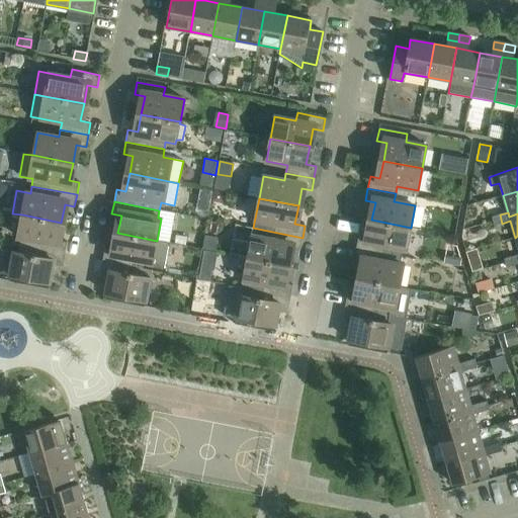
[(22,214),(17,238),(21,238),(19,245),(37,249),(65,254),(68,242),(58,240),(61,223),(22,214)]
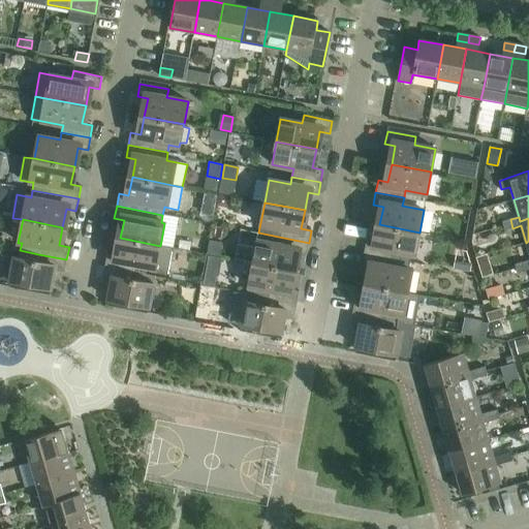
[(502,221),(503,226),(504,230),(512,228),(510,219),(502,221)]
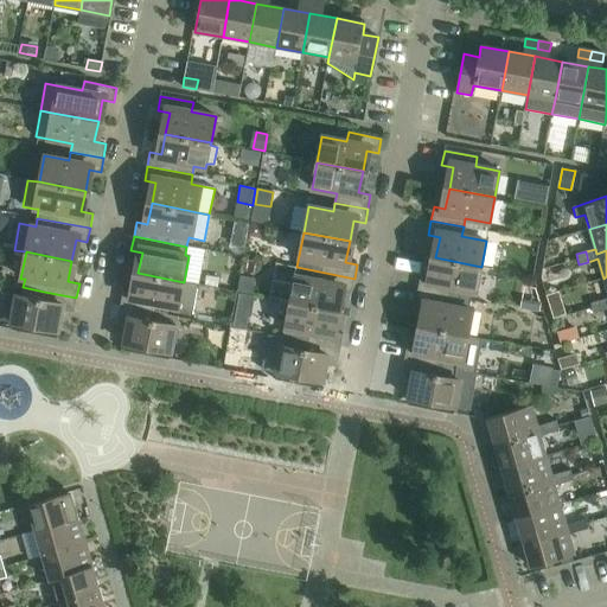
[(432,279),(420,276),(417,291),(471,301),(472,292),(477,293),(481,267),(435,257),(432,279)]
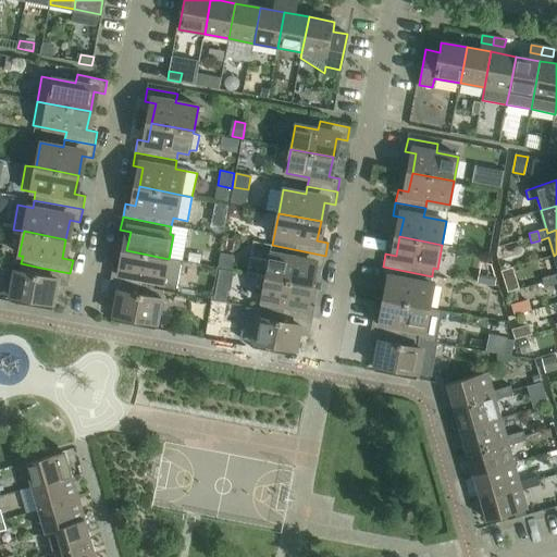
[(272,245),(267,277),(308,285),(312,265),(322,268),(325,256),(272,245)]
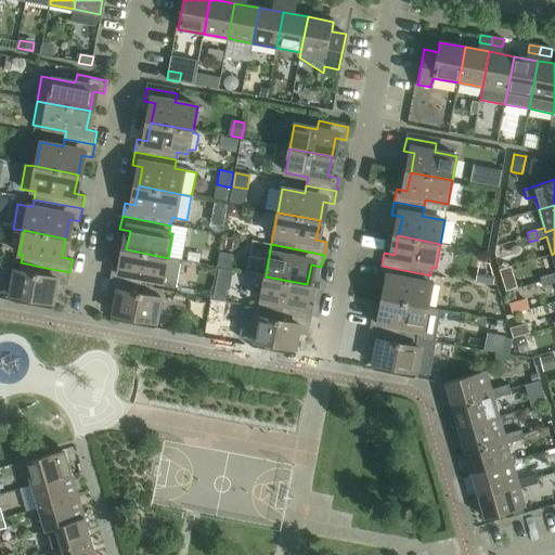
[(113,267),(110,280),(140,285),(141,278),(158,281),(157,285),(176,288),(181,260),(168,258),(126,249),(123,269),(113,267)]
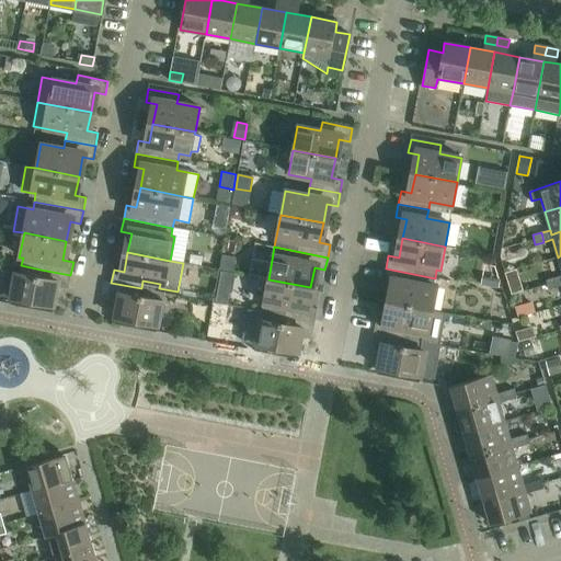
[(191,255),(189,264),(201,266),(203,258),(191,255)]
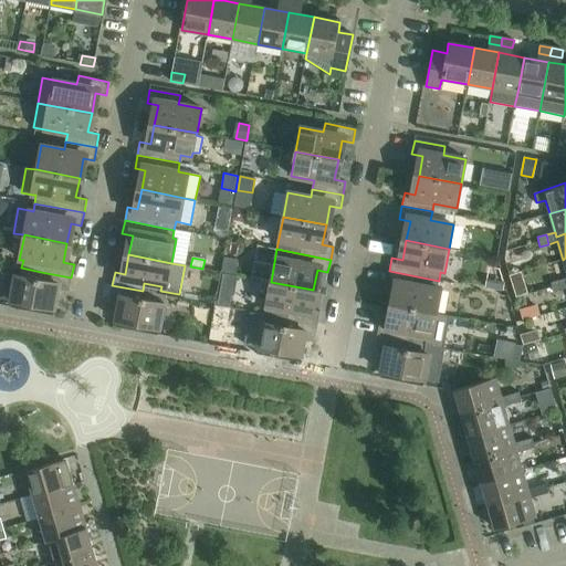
[(4,273),(0,299),(54,310),(58,289),(69,291),(71,278),(41,272),(21,268),(20,276),(4,273)]
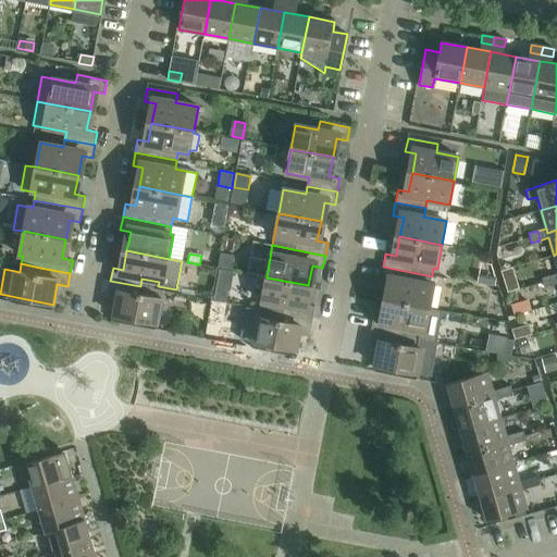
[(432,276),(383,267),(381,280),(391,282),(387,300),(430,309),(434,285),(430,284),(432,276)]
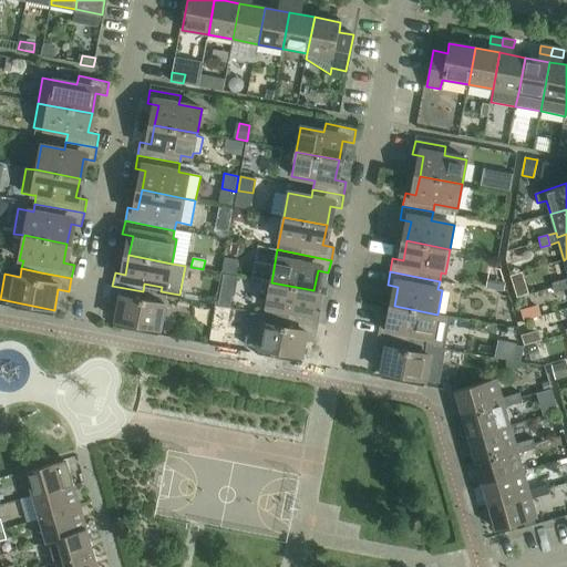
[(552,284),(554,292),(563,290),(560,281),(552,284)]
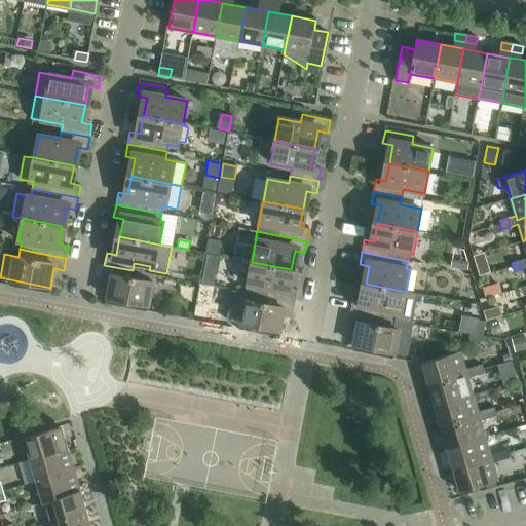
[(252,262),(247,285),(251,286),(250,293),(295,301),(298,290),(288,288),(291,269),(252,262)]
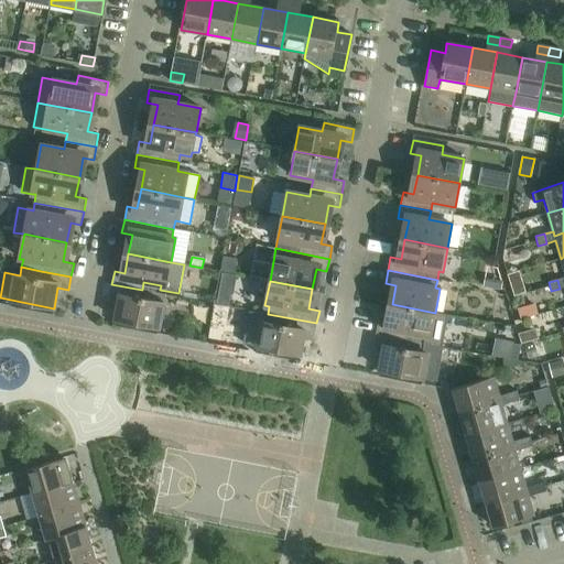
[(142,290),(111,284),(109,297),(120,300),(116,320),(159,328),(163,303),(140,299),(142,290)]
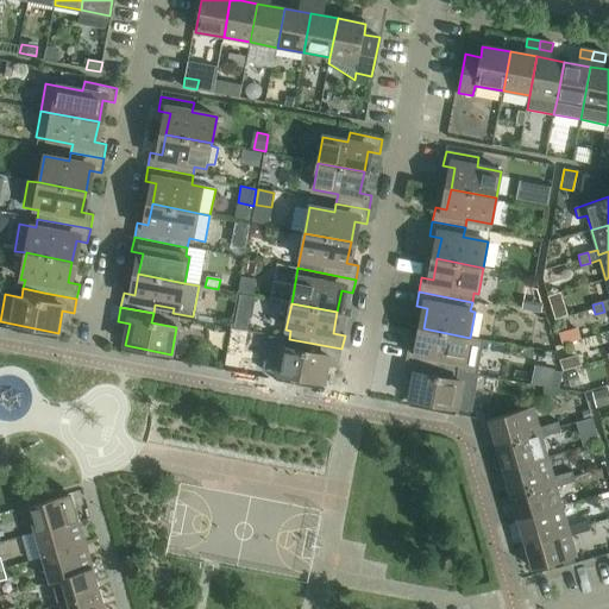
[(237,316),(234,328),(248,331),(249,319),(237,316)]
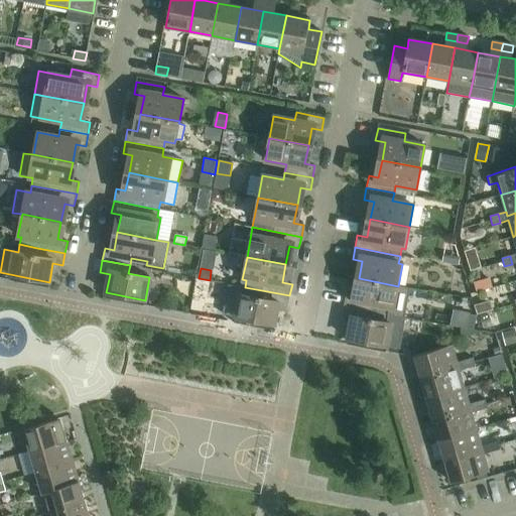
[(490,277),(474,282),(477,291),(492,287),(490,277)]
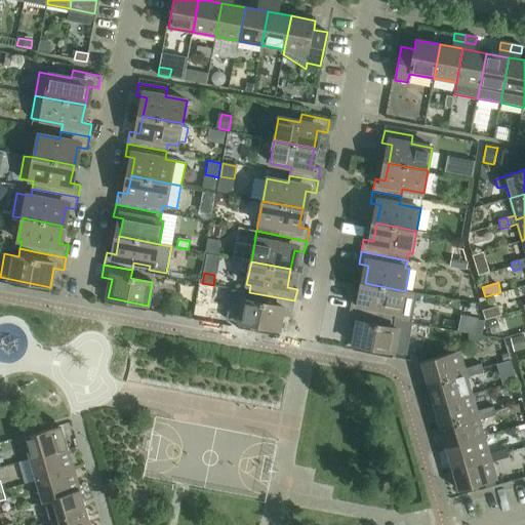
[(352,299),(350,312),(395,321),(397,313),(409,315),(413,312),(417,293),(405,291),(365,283),(362,301),(352,299)]
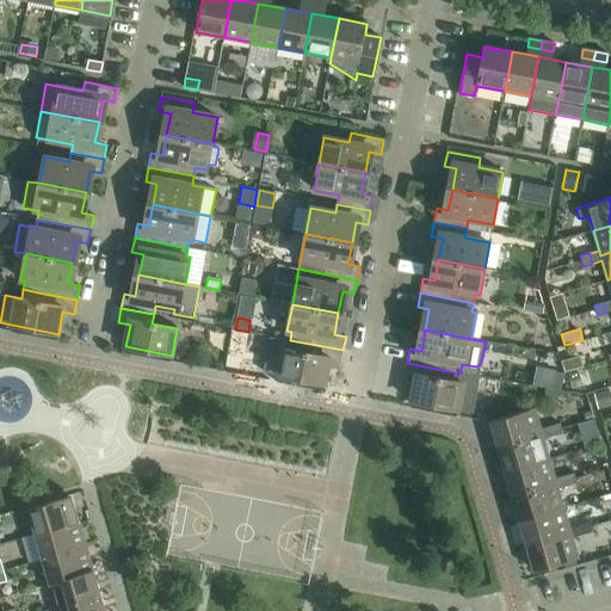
[(288,349),(284,349),(278,376),(325,384),(328,362),(340,364),(343,350),(290,340),(288,349)]
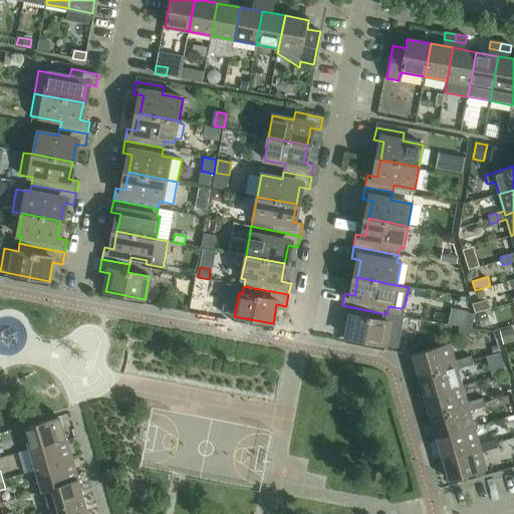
[(387,314),(342,305),(340,317),(349,318),(346,337),(397,347),(403,317),(387,314)]
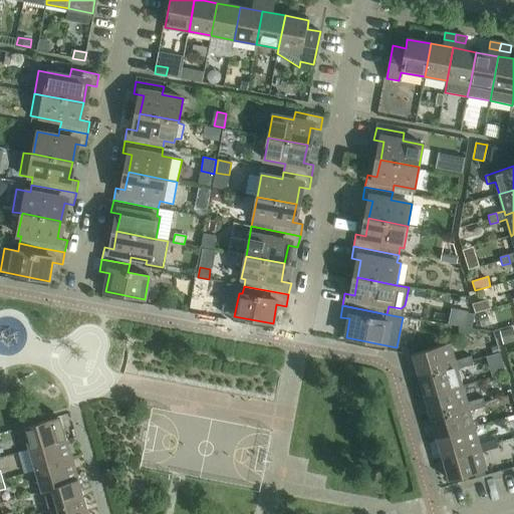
[(486,312),(478,315),(482,327),(490,324),(486,312)]
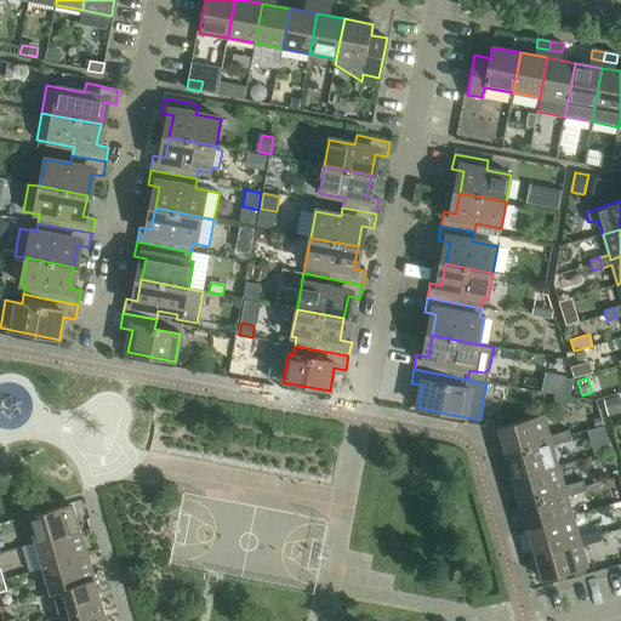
[(565,379),(563,394),(570,396),(574,380),(565,379)]
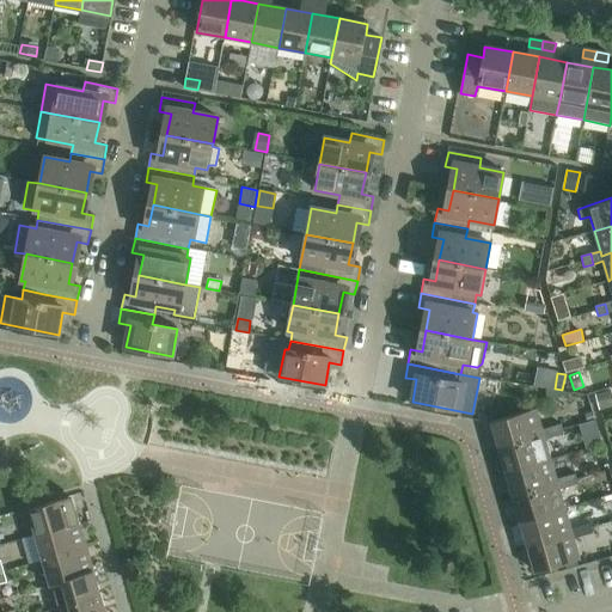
[(611,403),(609,391),(595,395),(599,409),(611,404),(611,403)]
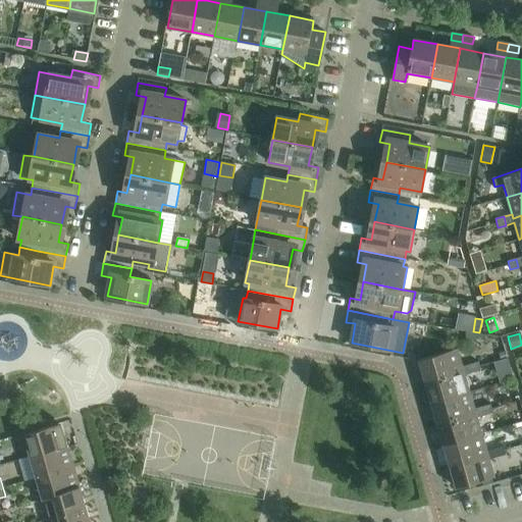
[(419,360),(425,381),(463,371),(464,375),(472,373),(470,364),(462,367),(457,349),(419,360)]
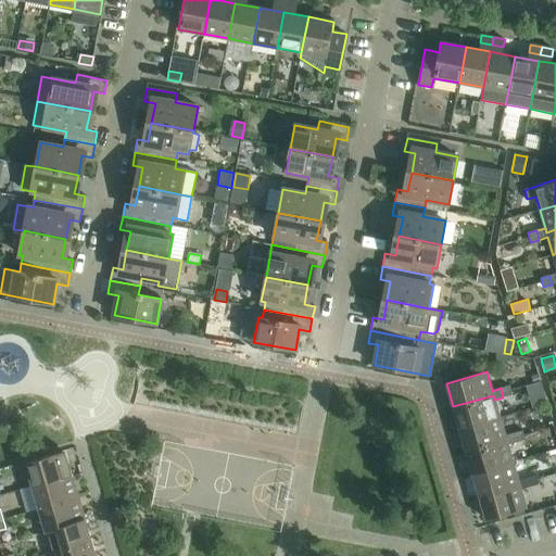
[(512,394),(510,390),(509,386),(501,388),(503,397),(512,394)]
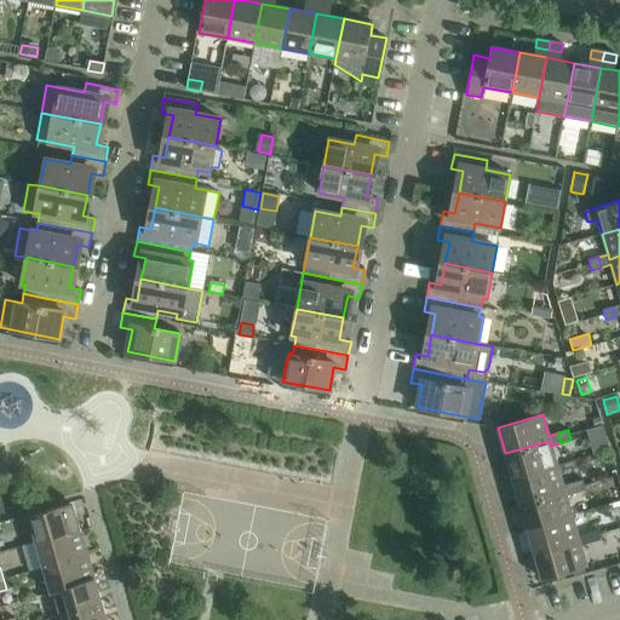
[(550,441),(505,453),(512,478),(557,466),(551,446),(550,441)]
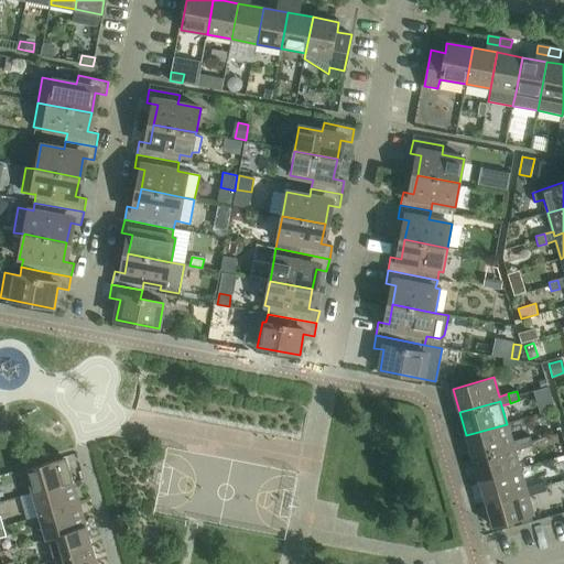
[(507,424),(466,435),(473,458),(513,446),(514,452),(523,448),(521,440),(512,442),(507,424)]
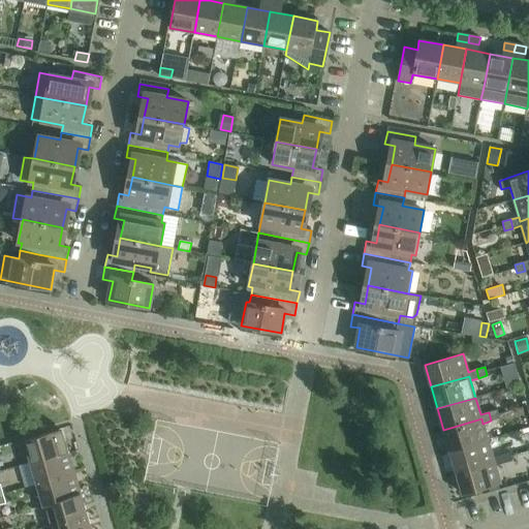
[(491,421),(500,418),(497,409),(489,412),(491,421)]
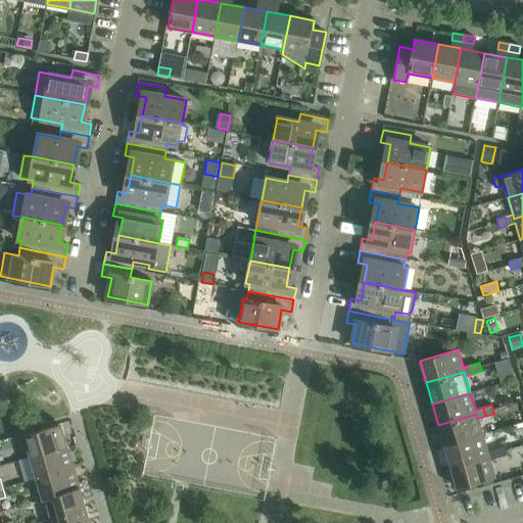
[(476,414),(438,425),(444,446),(482,435),(477,419),(476,414)]
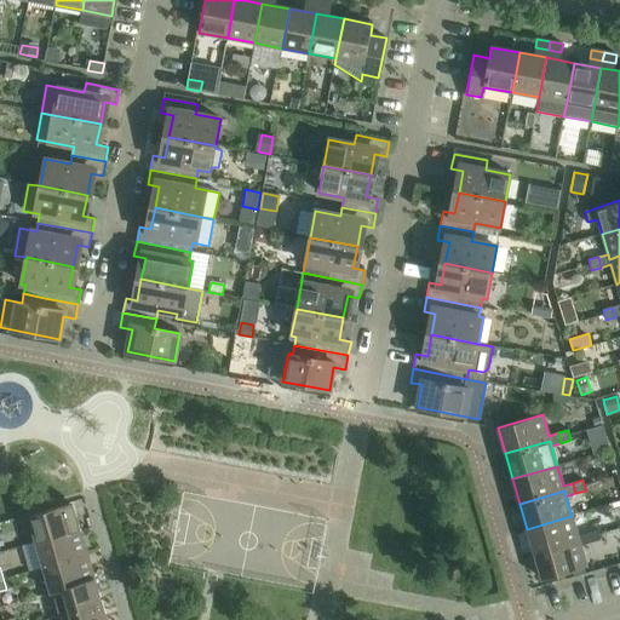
[(28,516),(36,543),(81,529),(73,503),(28,516)]
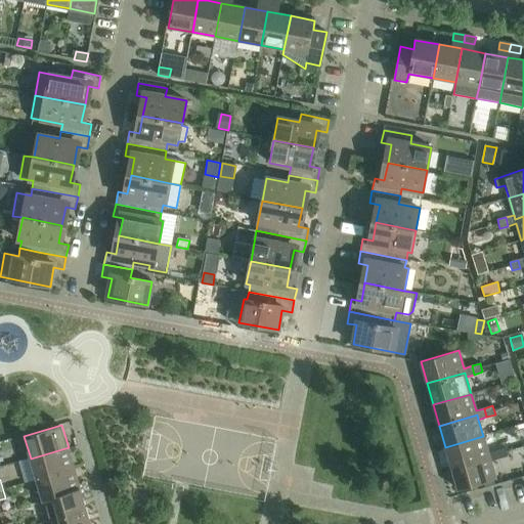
[(483,436),(445,447),(452,468),(489,457),(490,462),(498,460),(496,450),(488,453),(483,436)]
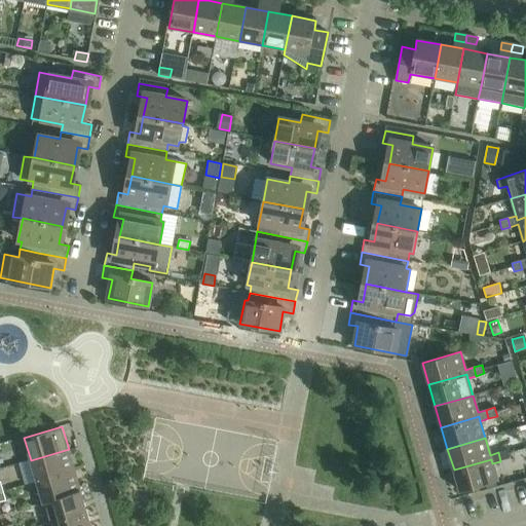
[(69,449),(31,460),(37,481),(75,471),(69,449)]
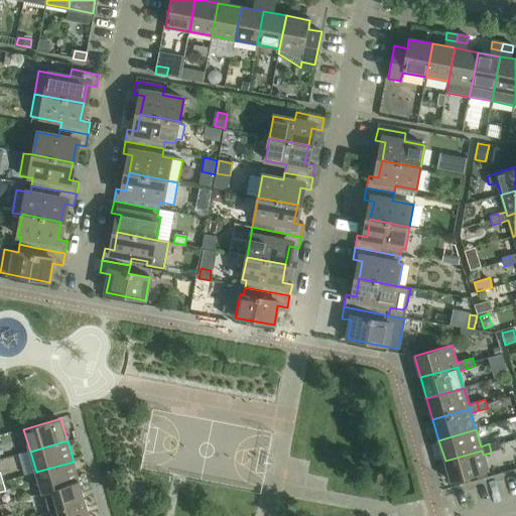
[(497,441),(489,443),(491,453),(500,449),(497,441)]
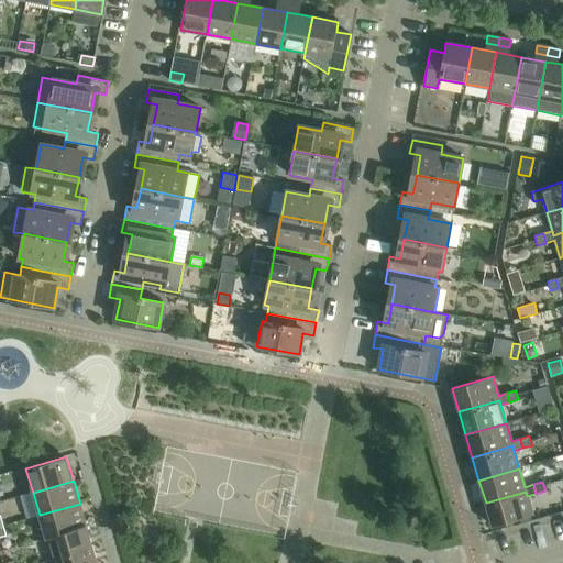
[(526,492),(486,503),(493,527),(533,515),(527,496),(526,492)]
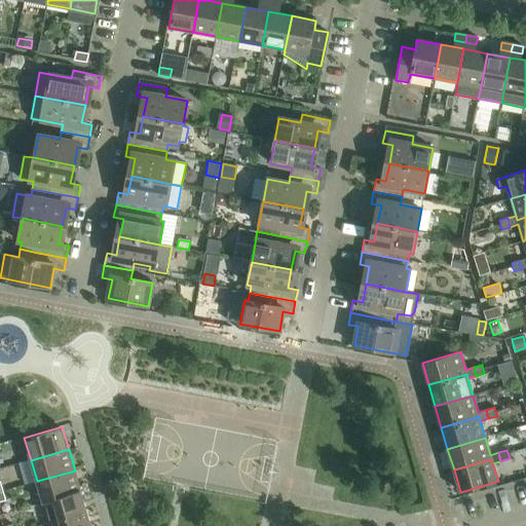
[(75,471),(37,481),(43,502),(81,491),(75,471)]
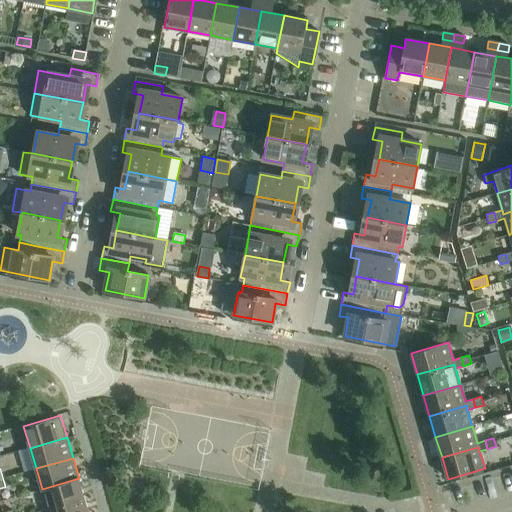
[(79,478),(42,489),(48,510),(85,499),(79,478)]
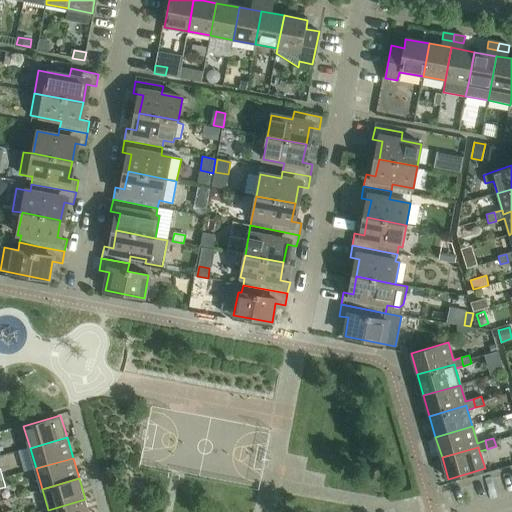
[(88,511),(85,499),(48,510),(48,511),(88,511)]
